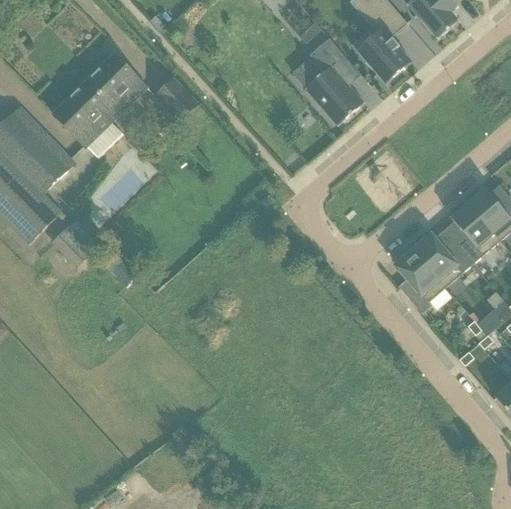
[(351,0),(349,2),(371,28),(351,45),(356,51),(355,52),(384,85),(411,62),(390,37),(406,23),(386,0),(351,0)]
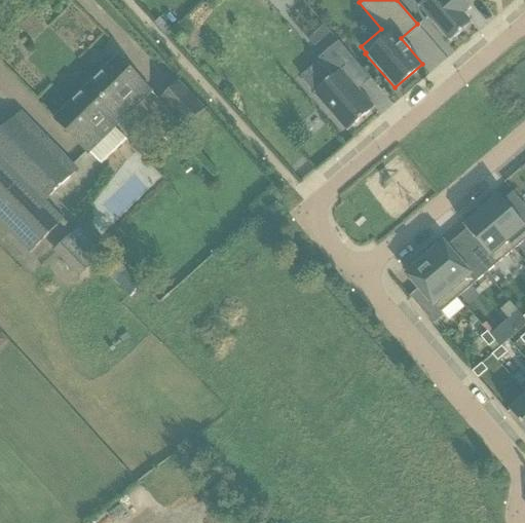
[(422,0),(417,5),(447,40),(470,21),(462,12),(470,6),(464,0),(422,0)]
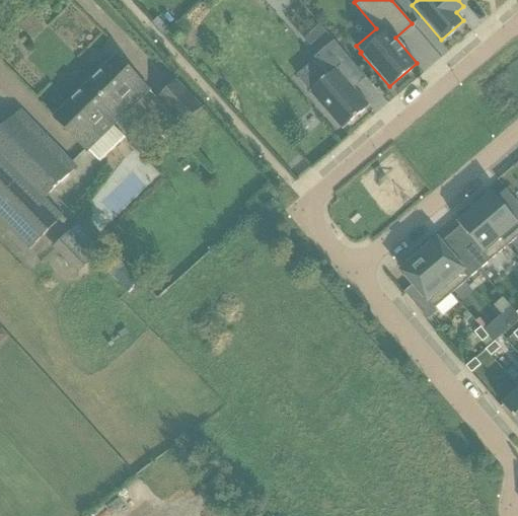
[(157,15),(150,21),(161,33),(167,27),(157,15)]
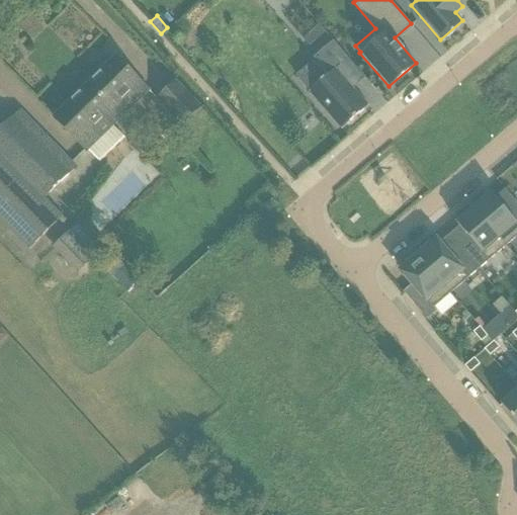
[(318,22),(303,35),(309,43),(324,29),(318,22)]
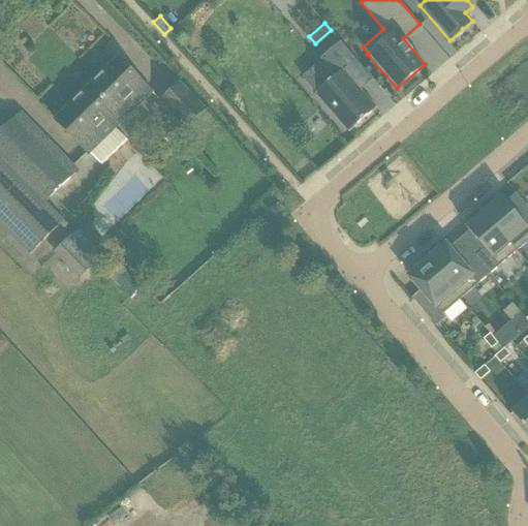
[(335,74),(314,92),(347,130),(375,105),(343,68),(347,65),(332,47),(319,57),(335,74)]
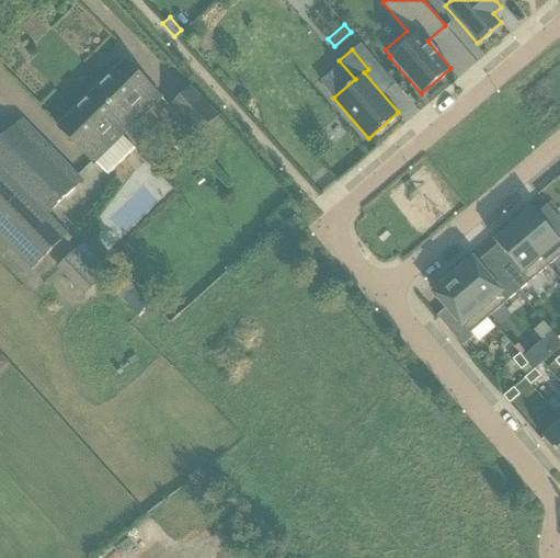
[(124,60),(58,125),(73,140),(93,160),(94,159),(106,172),(134,146),(121,133),(159,95),(139,76),(124,60)]
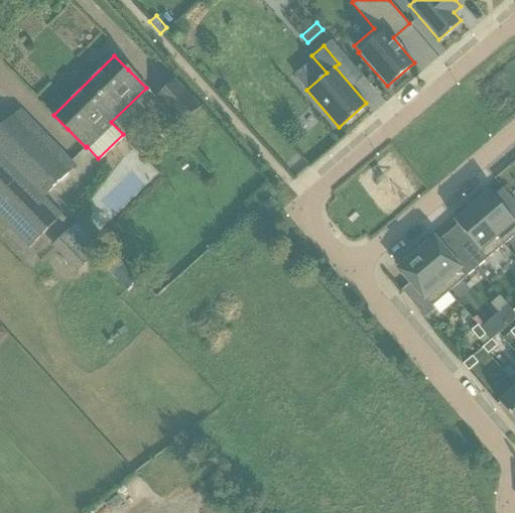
[(154,97),(180,124),(201,105),(174,78),(154,97)]
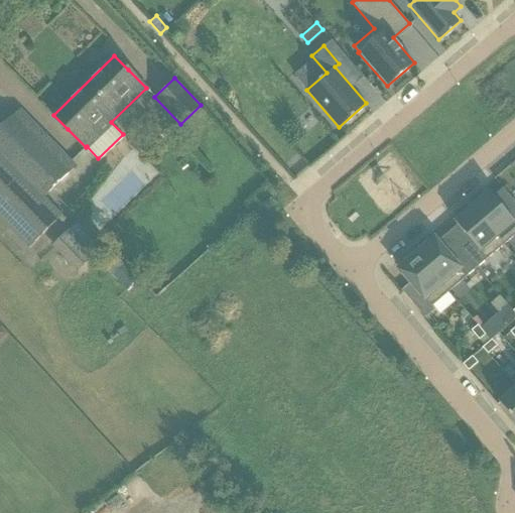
[(0,218),(27,246),(56,216),(39,198),(74,164),(33,124),(19,109),(3,125),(0,128),(0,218)]
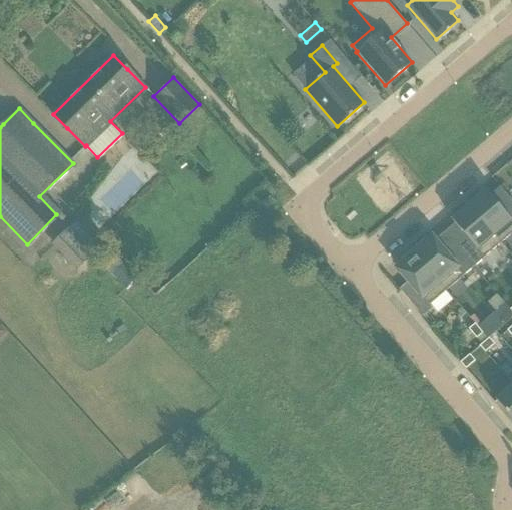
[(111,189),(122,200),(138,185),(127,173),(111,189)]
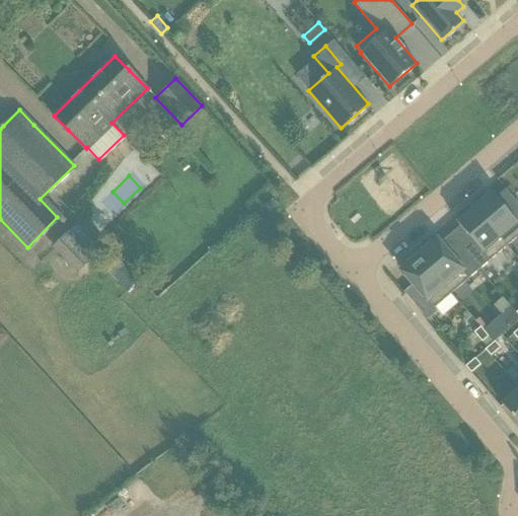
[(475,208),(506,243),(517,232),(517,223),(493,193),(475,208)]
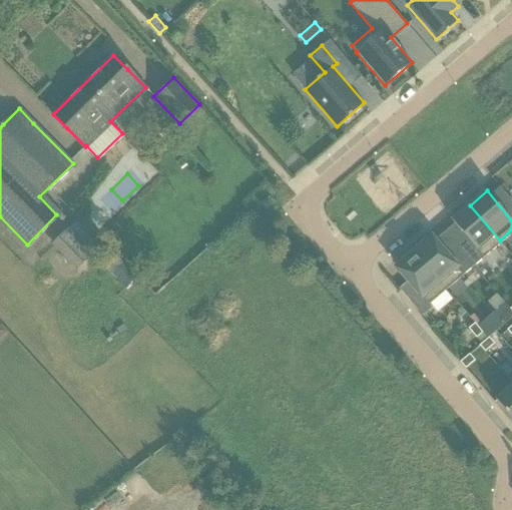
[(470,205),(469,204),(452,219),(483,256),(500,241),(500,240),(470,205)]
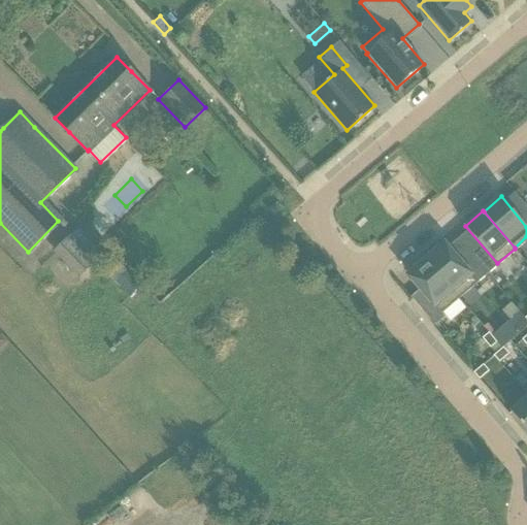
[(73,231),(55,250),(79,274),(94,261),(105,249),(106,248),(89,230),(80,237),(73,231)]
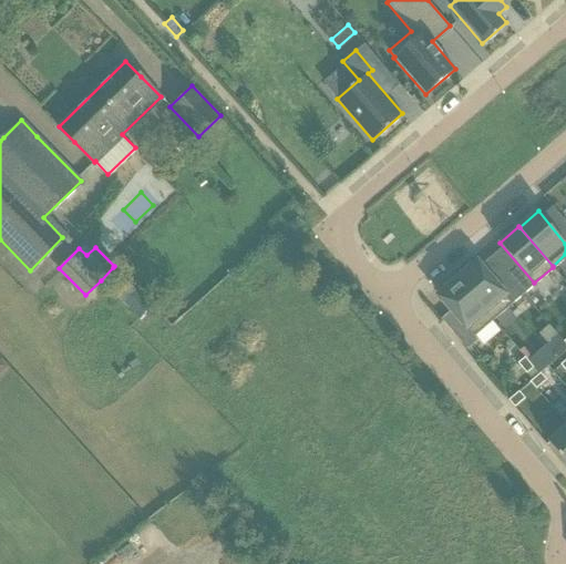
[(492,319),(511,303),(476,262),(458,277),(492,319)]
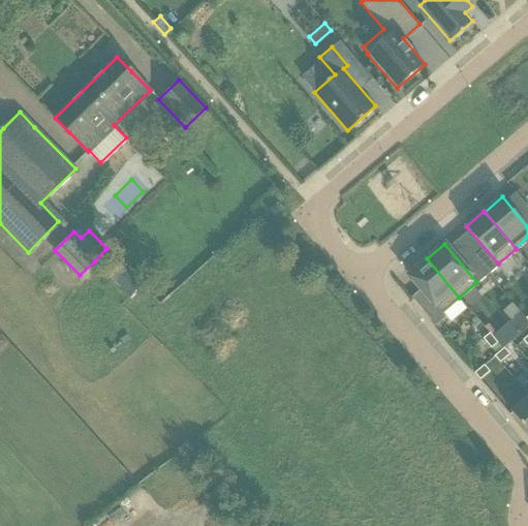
[(105,249),(94,261),(129,298),(142,286),(105,249)]
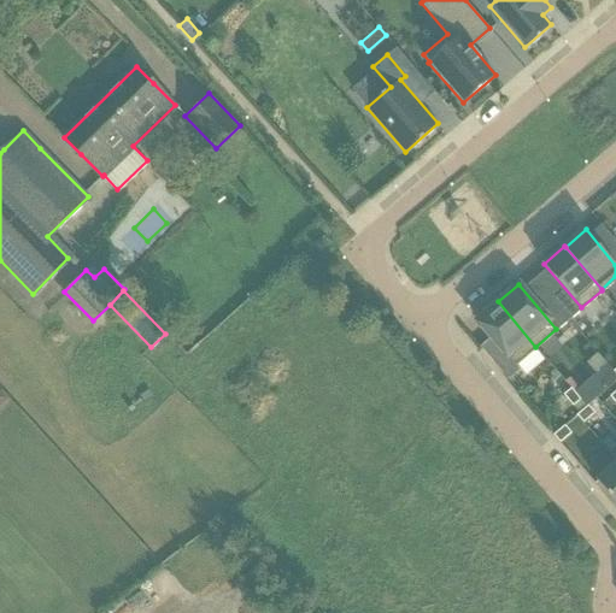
[(486,313),(477,320),(503,351),(492,359),(508,378),(518,369),(515,364),(535,347),(498,301),(496,299),(482,310),(486,313)]
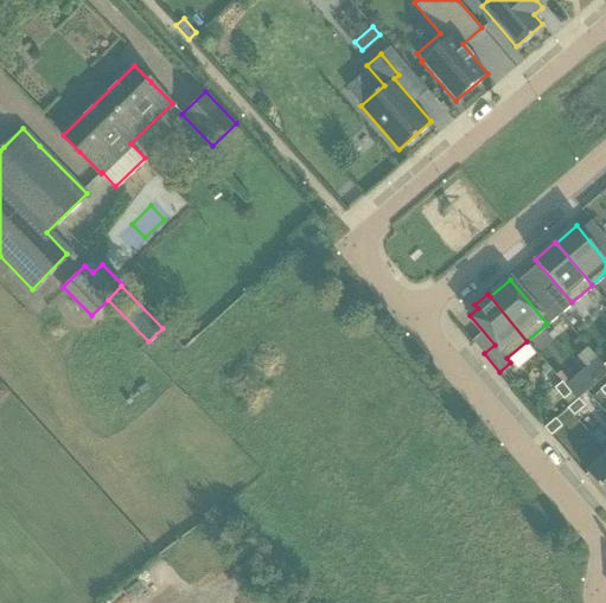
[(598,358),(587,369),(598,380),(605,372),(605,366),(603,364),(598,358)]
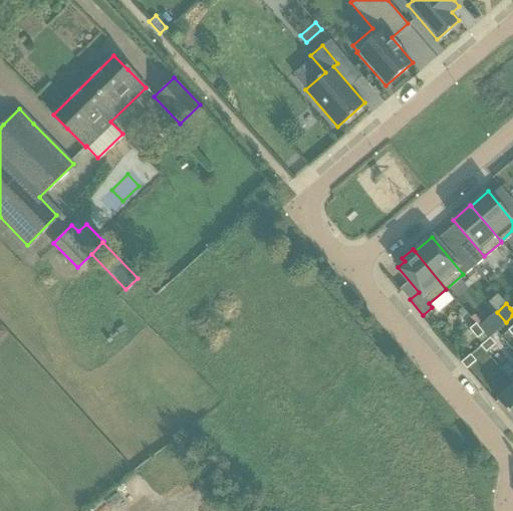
[(468,327),(476,336),(482,331),(475,322),(468,327)]
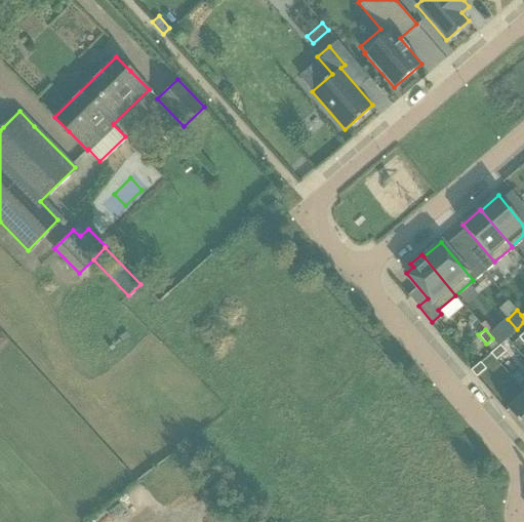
[(499,344),(490,352),(495,358),(505,350),(499,344)]
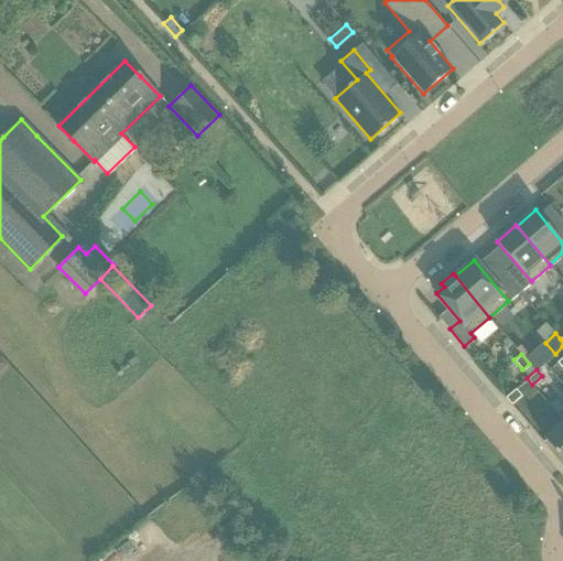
[(515,388),(505,396),(511,402),(520,395),(515,388)]
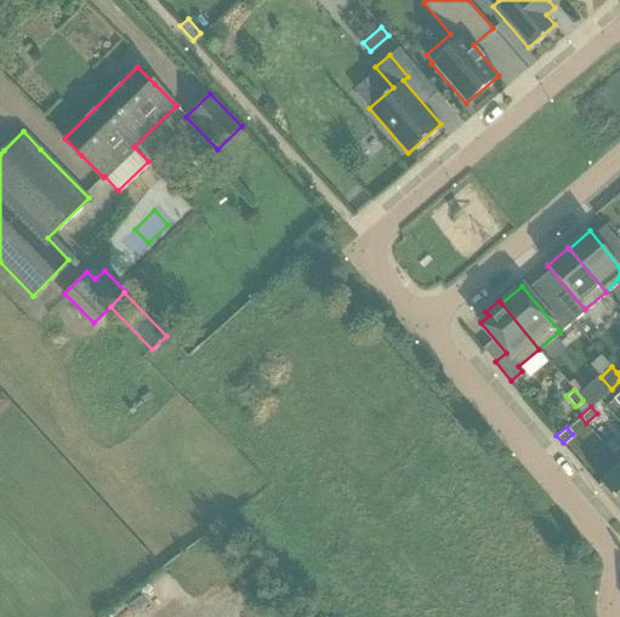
[(619,464),(599,483),(619,504),(619,464)]
